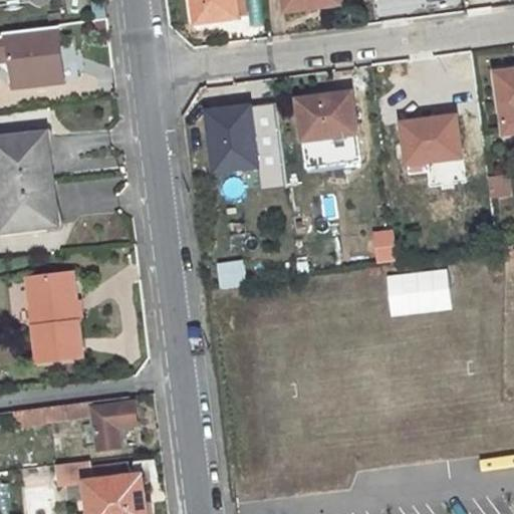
[(193,0),(194,9),(217,7),(218,14),(237,11),(235,0),(193,0)]
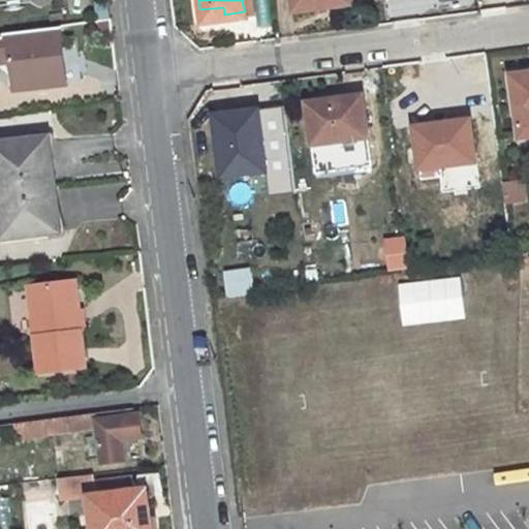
[(348,2),(347,0),(291,0),(293,10),(348,2)]
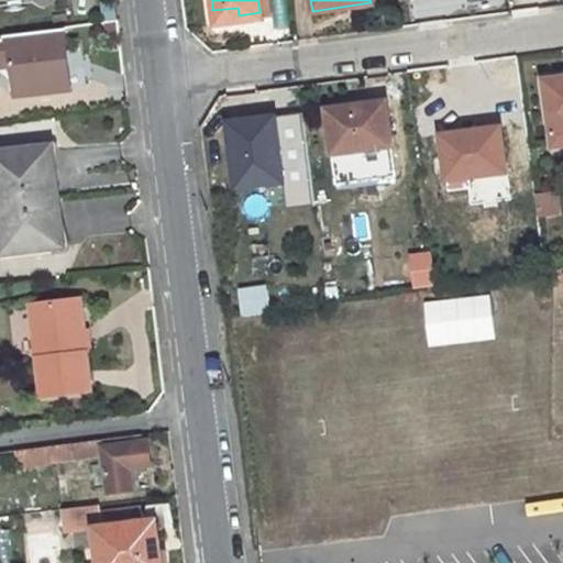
[(261,19),(260,12),(239,15),(238,8),(212,10),(214,25),(261,19)]
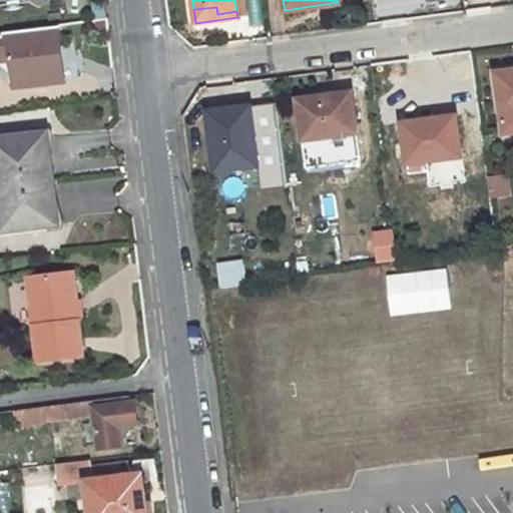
[(58,26),(9,33),(14,88),(65,83),(58,26)]
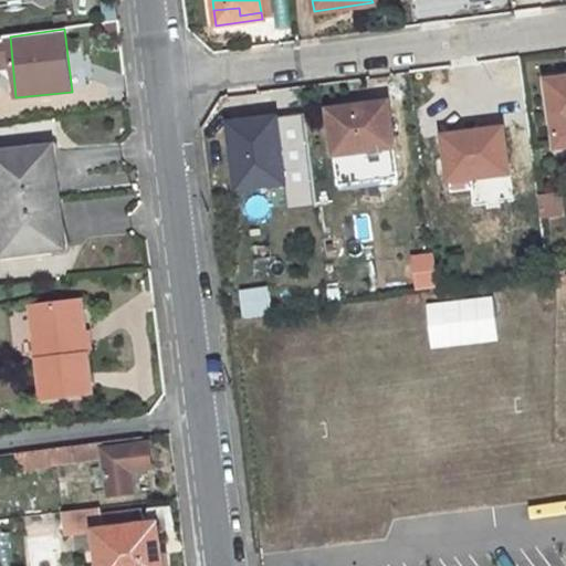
[(565,79),(547,82),(556,148),(565,146),(565,79)]
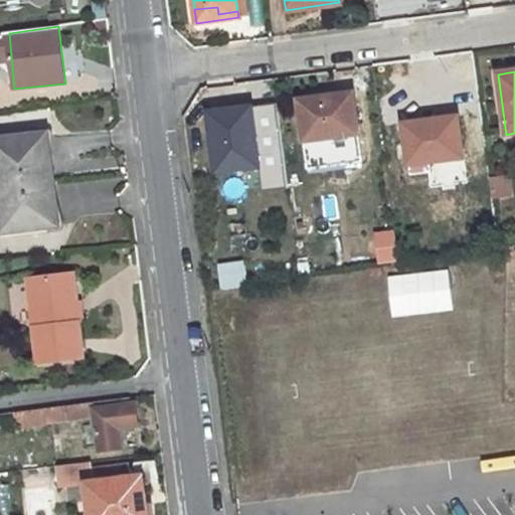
[(351,94),(315,99),(298,101),(303,140),(357,133),(351,94)]
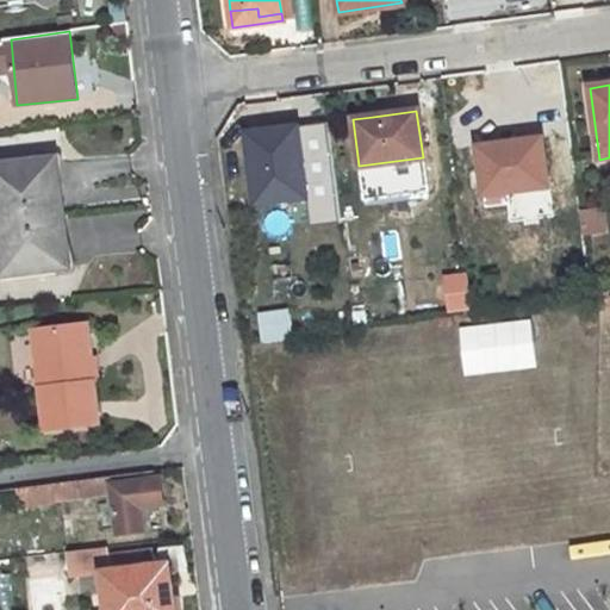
[(297,126),(246,132),(247,139),(268,136),(269,144),(298,141),(297,126)]
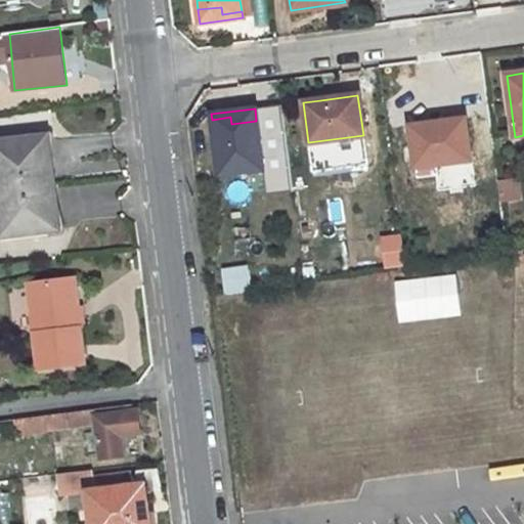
[(230,117),(212,120),(219,175),(263,169),(256,121),(231,124),(230,117)]
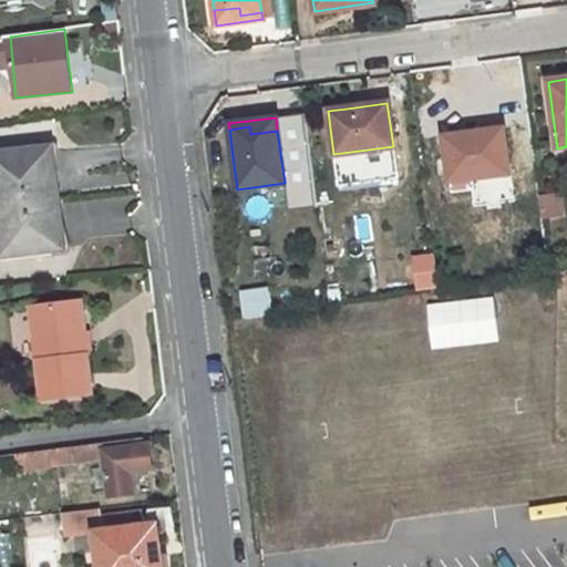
[(502,129),(463,133),(466,147),(445,151),(451,192),(471,188),(470,177),(507,173),(502,129)]
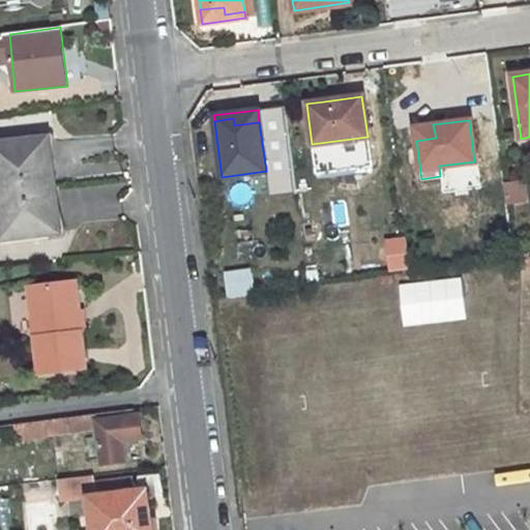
[(433,124),(414,127),(416,141),(436,138),(433,124)]
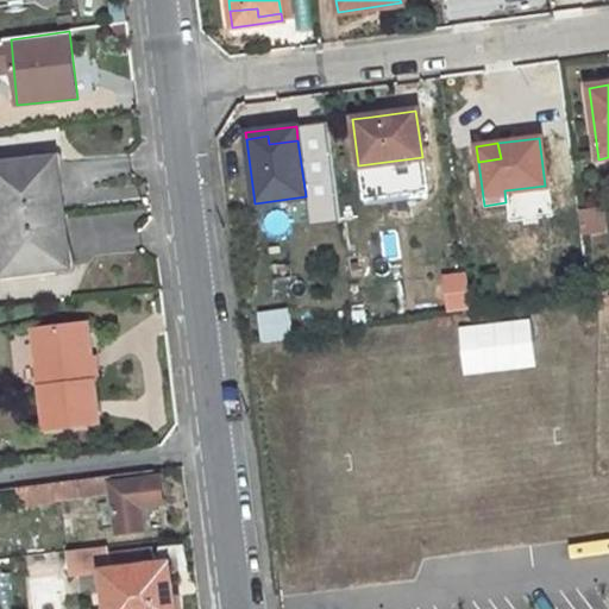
[(50,161),(0,165),(0,221),(63,214),(61,189),(54,190),(50,161)]
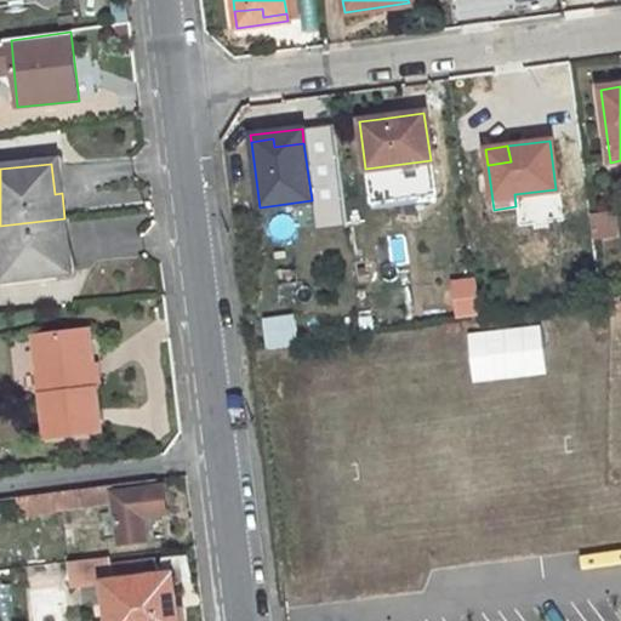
[(610,215),(590,217),(592,238),(613,235),(610,215)]
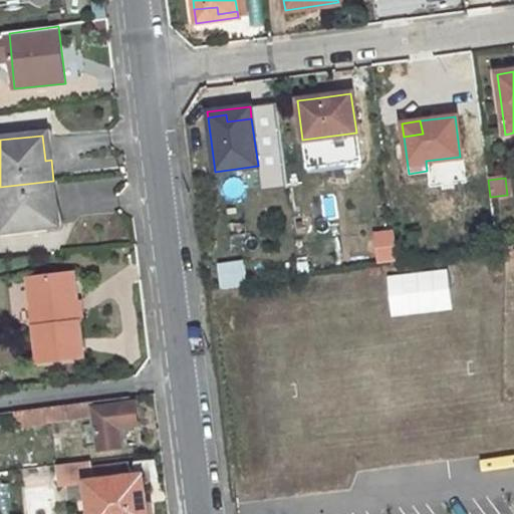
[(53,181),(0,187),(0,200),(4,232),(53,226),(50,199),(55,198),(53,181)]
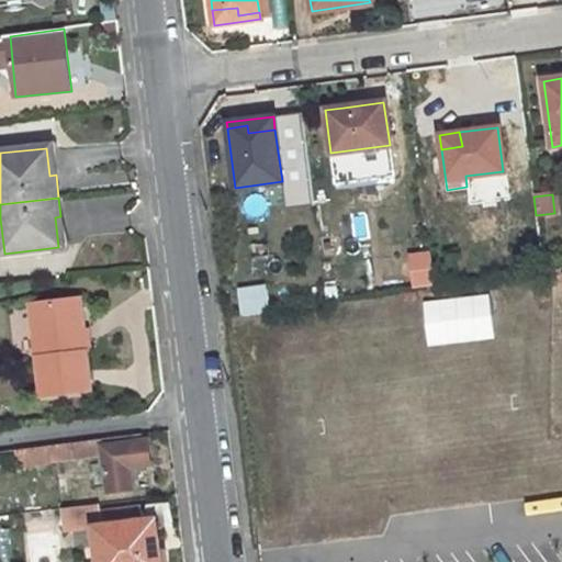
[(409,290),(434,288),(430,251),(406,254),(409,290)]
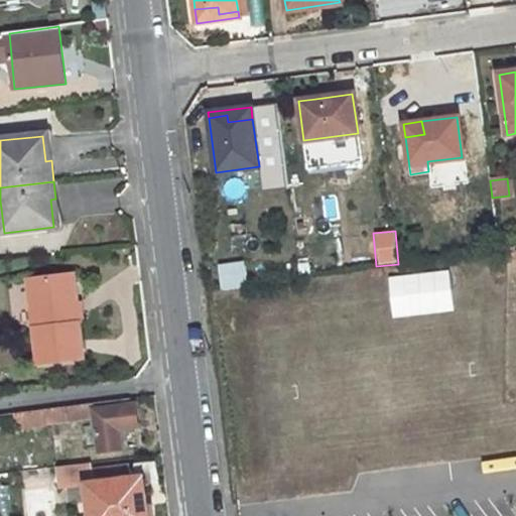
[(216,265),(219,291),(246,288),(243,261),(216,265)]
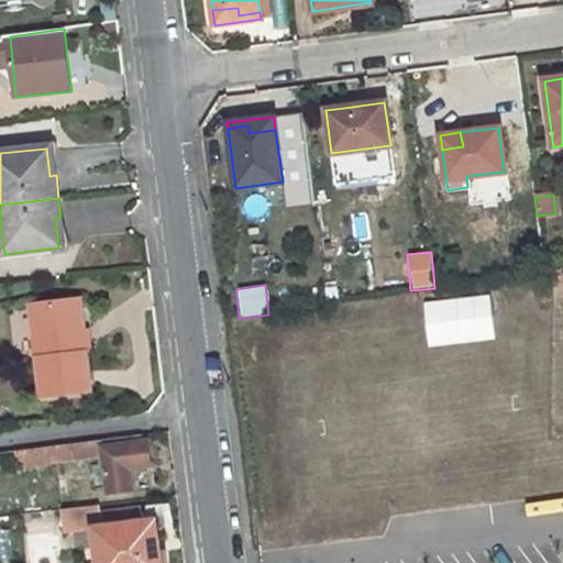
[(422,301),(426,346),(493,342),(489,296),(422,301)]
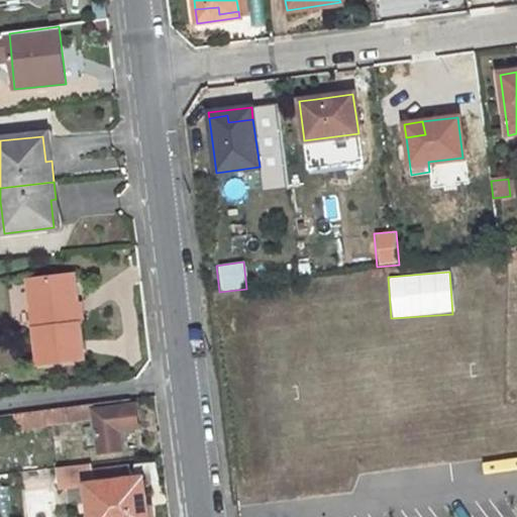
[(39,328),(34,329),(38,364),(84,356),(74,276),(33,281),(39,328)]
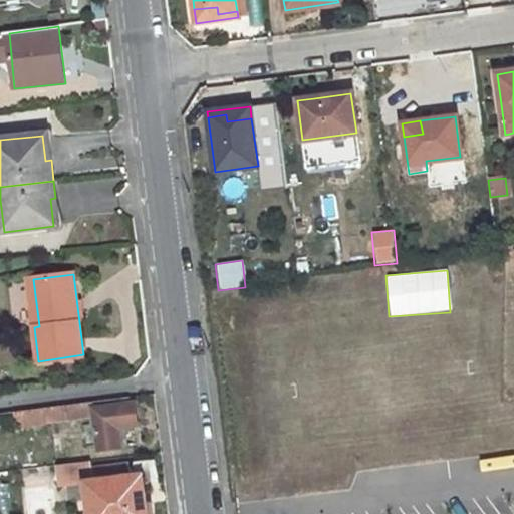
[(33,279),(28,279),(34,327),(39,326),(33,279)]
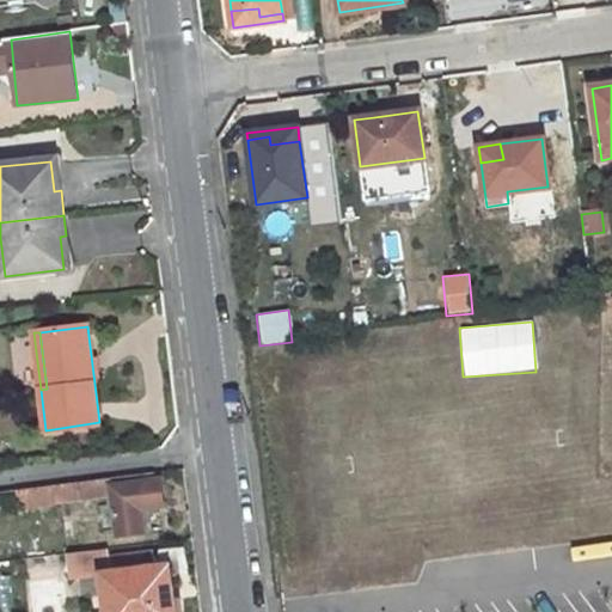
[(111,479),(20,490),(23,507),(114,495),(118,536),(144,533),(142,524),(153,522),(151,507),(164,505),(160,482),(112,488),(111,479)]
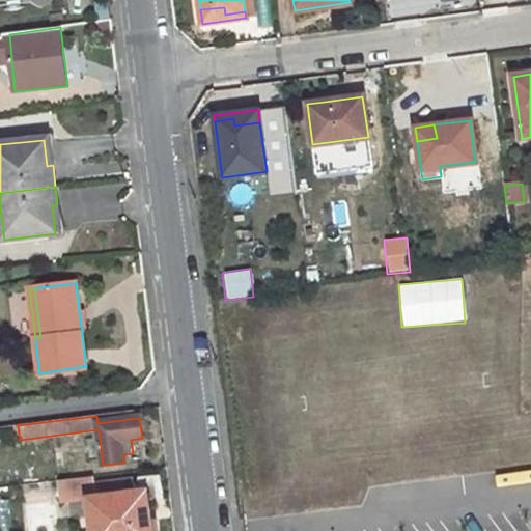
[(93,477),(77,479),(79,499),(95,497),(94,483),(93,477)]
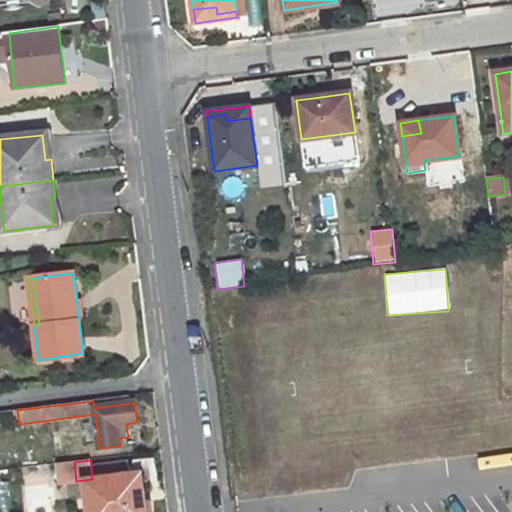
[(74,462),(57,464),(59,483),(76,481),(74,462)]
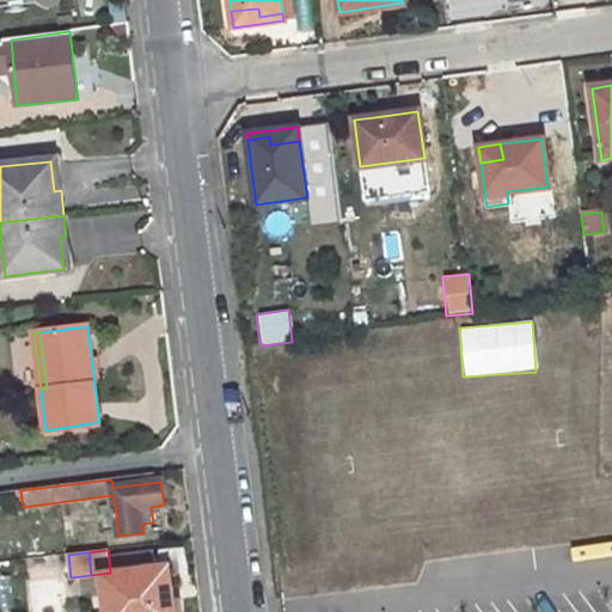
[(164,611),(160,569),(158,570),(155,552),(109,557),(110,573),(112,573),(115,595),(108,597),(110,611),(115,611),(118,611),(164,611)]
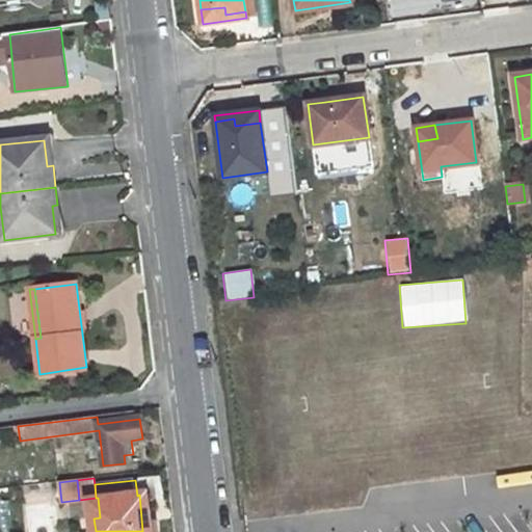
[(154,531),(151,494),(139,495),(142,531),(154,531)]
